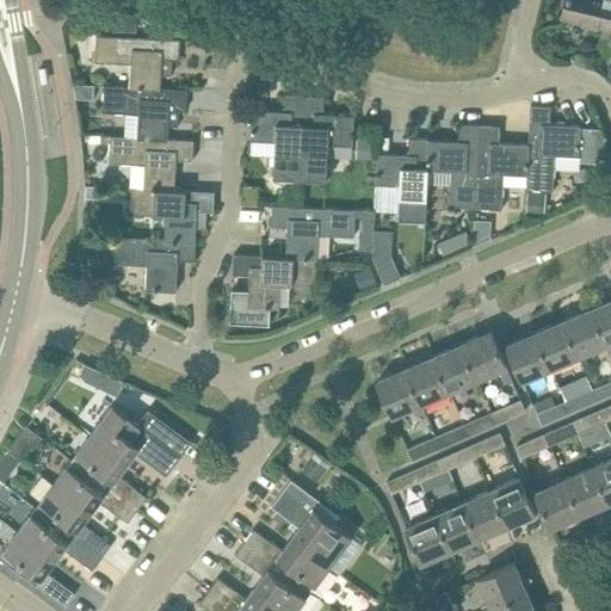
[(610,0),(566,0),(560,25),(561,25),(562,19),(610,30),(610,29),(610,0)]
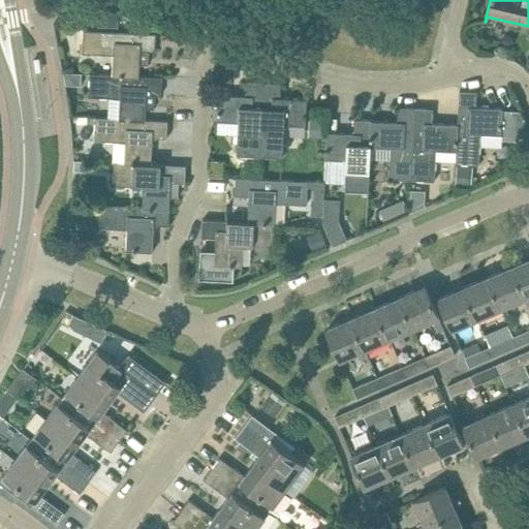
[(114,55),(113,75),(139,76),(139,64),(148,64),(149,51),(155,52),(156,34),(84,30),(83,54),(114,55)]
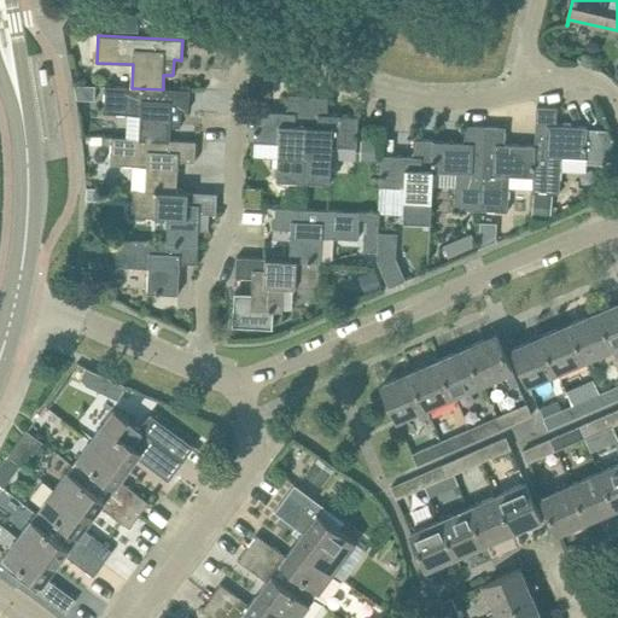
[(140,116),(139,139),(169,140),(170,127),(180,127),(181,111),(188,111),(190,91),(163,89),(132,88),(105,86),(104,114),(140,116)]
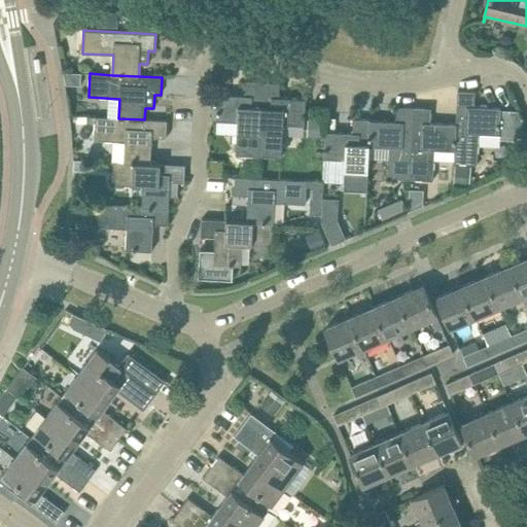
[(236,152),(258,153),(262,81),(245,81),(244,96),(218,94),(216,120),(238,121),(236,152)]
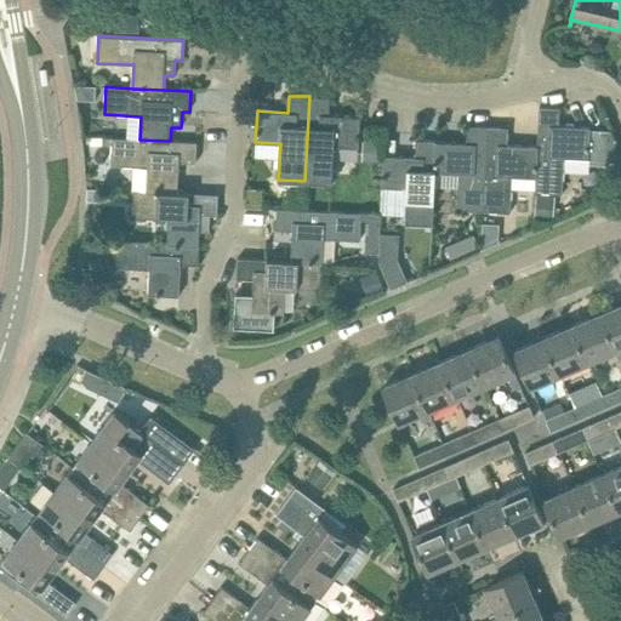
[(309,96),(305,181),(332,182),(334,147),(359,148),(360,117),(329,114),(330,97),(309,96)]
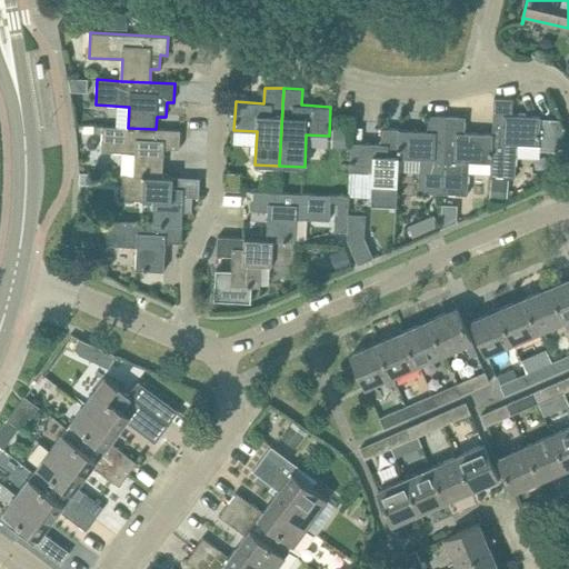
[(490,163),(490,177),(515,178),(517,145),(539,146),(539,150),(558,151),(559,148),(568,148),(568,141),(560,121),(540,120),(541,117),(512,116),(512,99),(493,99),(492,133),(490,163)]
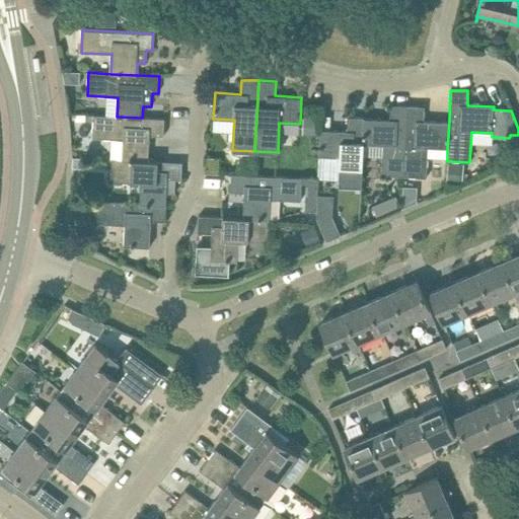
[(390,120),(364,118),(363,144),(383,145),(381,175),(403,176),(406,105),(390,105),(390,120)]
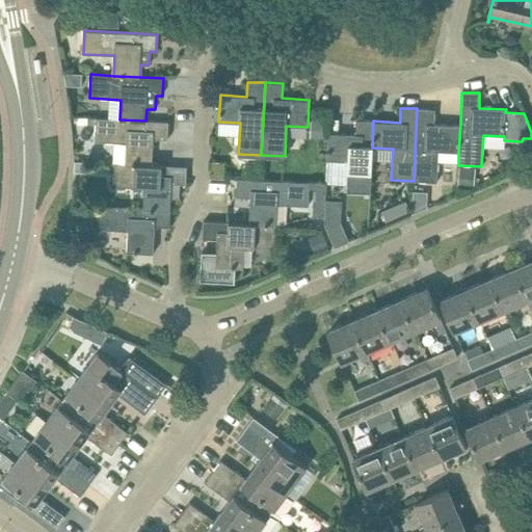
[(435,109),(417,108),(414,181),(437,183),(439,152),(458,153),(459,125),(434,124),(435,109)]
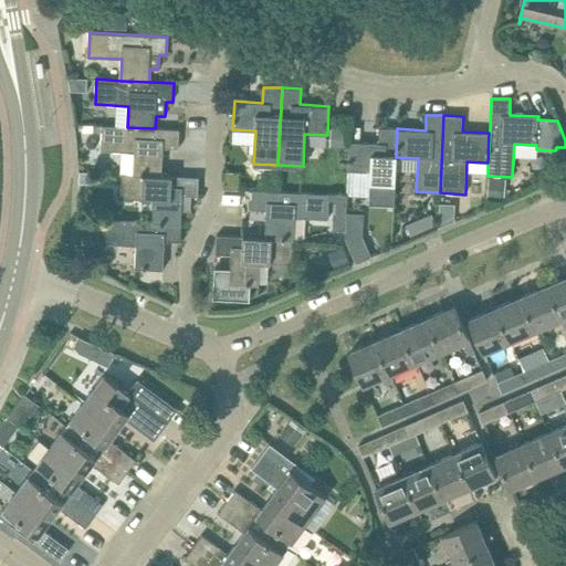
[(134,153),(133,174),(161,176),(163,148),(179,148),(179,129),(155,128),(127,127),(103,126),(102,152),(134,153)]
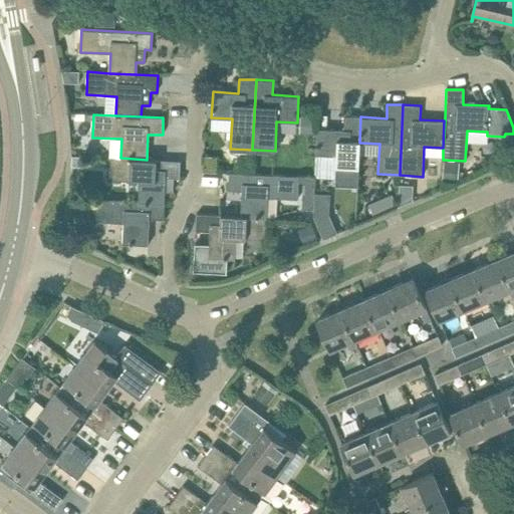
[(359,143),(360,116),(344,115),(343,130),(317,129),(316,155),(336,156),(334,186),(357,187),(359,143)]
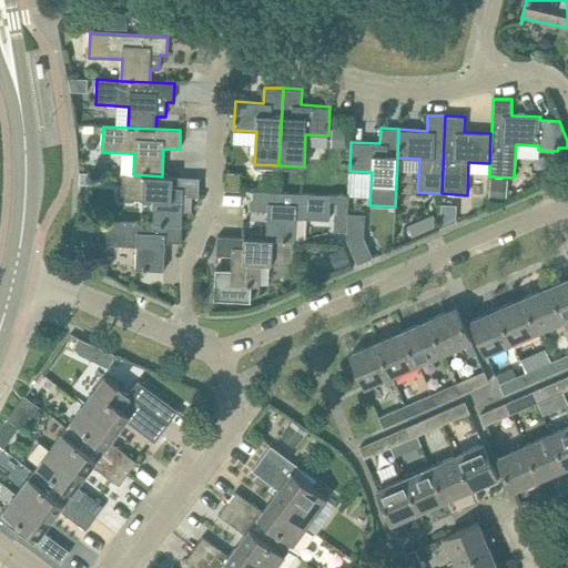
[(154,201),(153,222),(182,224),(182,211),(192,211),(193,196),(199,196),(200,178),(162,176),(133,174),(122,174),(121,199),(154,201)]
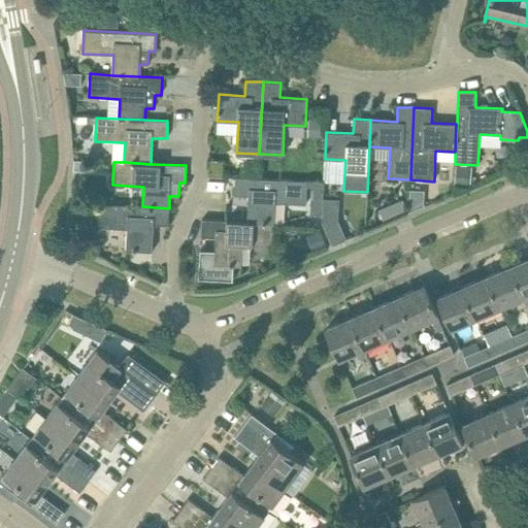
[(249,196),(246,222),(273,223),(274,202),(305,204),(306,182),(256,178),(235,177),(234,195),(249,196)]
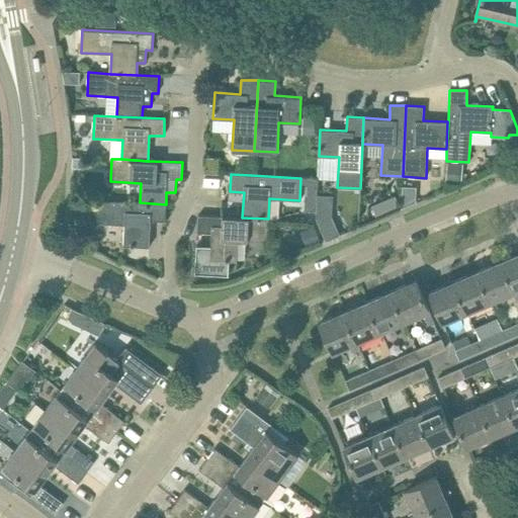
[(166,204),(140,202),(95,200),(94,224),(124,225),(123,245),(150,247),(151,221),(165,222),(166,204)]
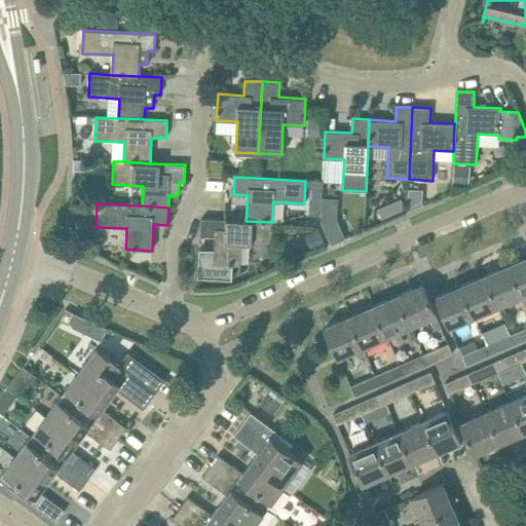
[(84,205),(75,207),(76,216),(84,216),(84,205)]
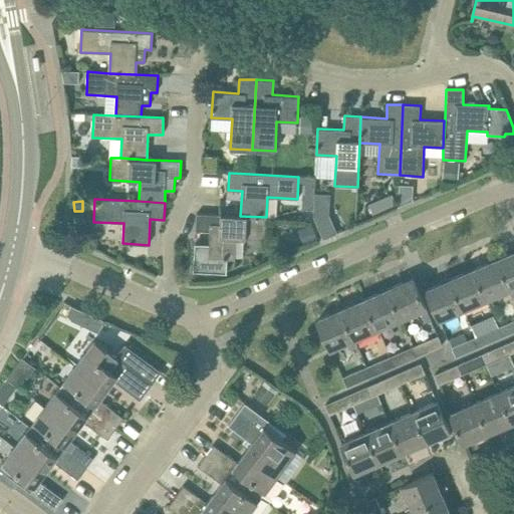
[(194,242),(194,266),(224,267),(224,258),(235,259),(235,238),(266,241),(266,218),(197,214),(196,231),(210,231),(209,243),(194,242)]
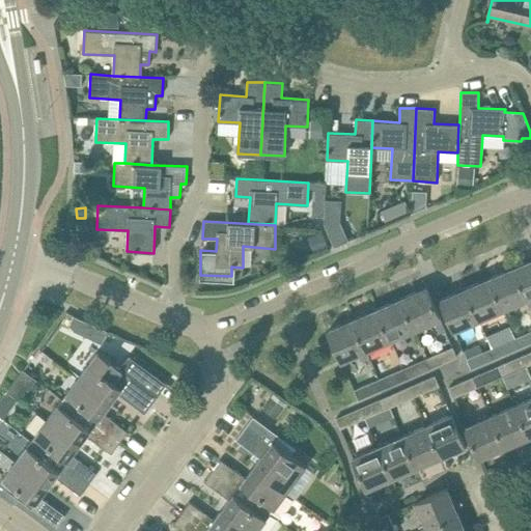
[(339,221),(326,227),(334,247),(347,241),(339,221)]
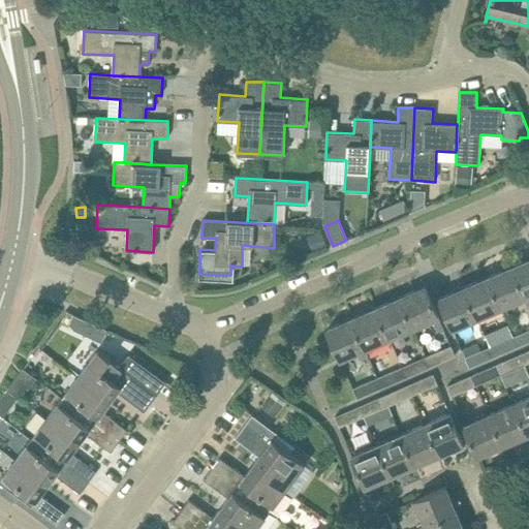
[(528,258),(512,267),(526,297),(528,294),(528,258)]
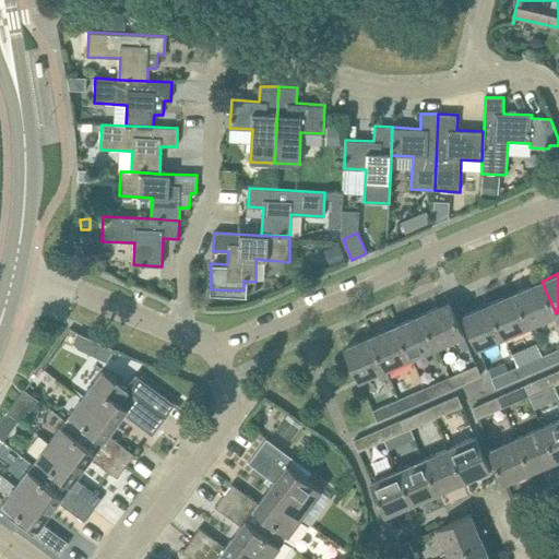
[(542,282),(515,293),(530,325),(556,313),(542,282)]
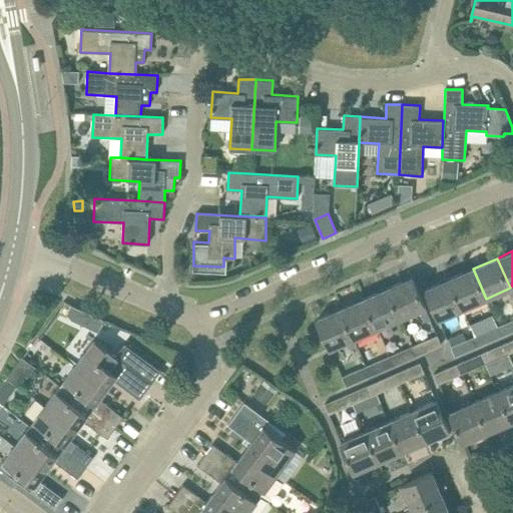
[(473,269),(449,279),(462,309),(486,299),(473,269)]
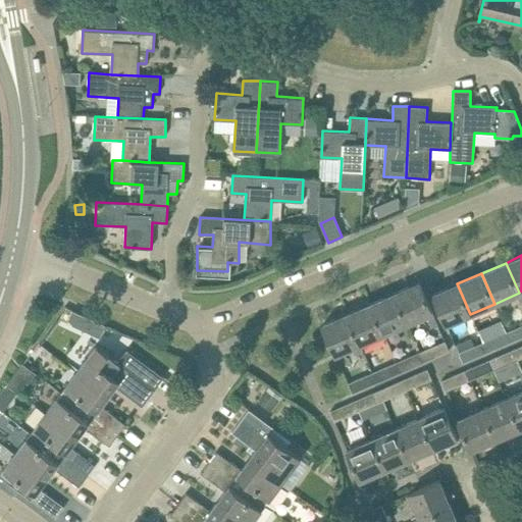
[(419,282),(395,293),(408,323),(432,313),(419,282)]
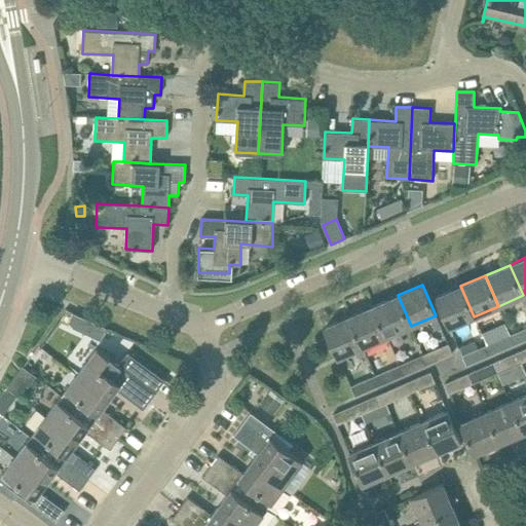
[(474,316),(460,286),(437,297),(449,327),(474,316)]
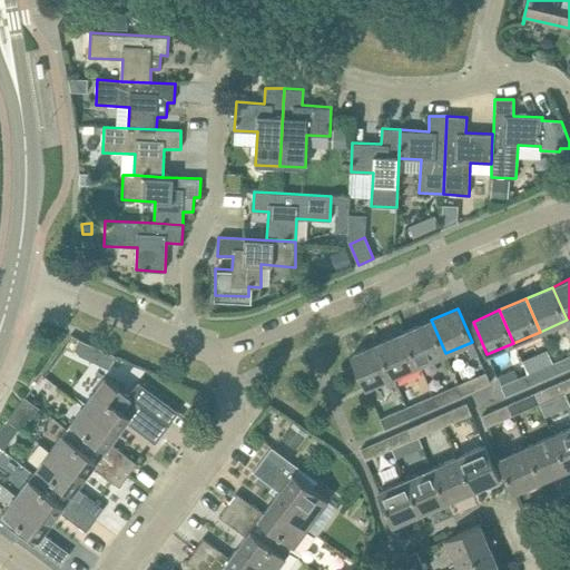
[(431,320),(404,332),(419,364),(445,353),(431,320)]
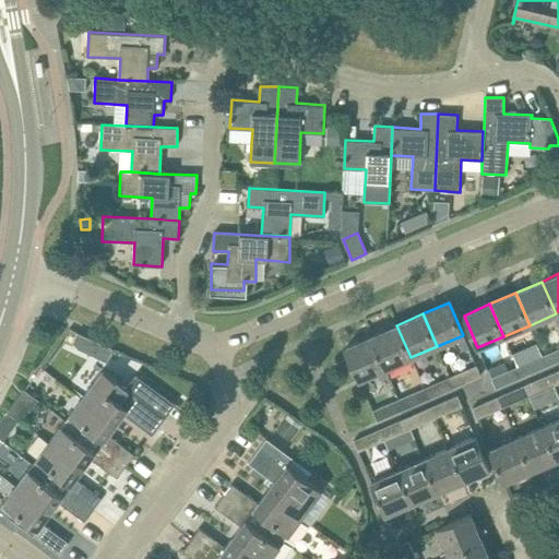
[(396,325),(371,336),(385,369),(411,357),(396,325)]
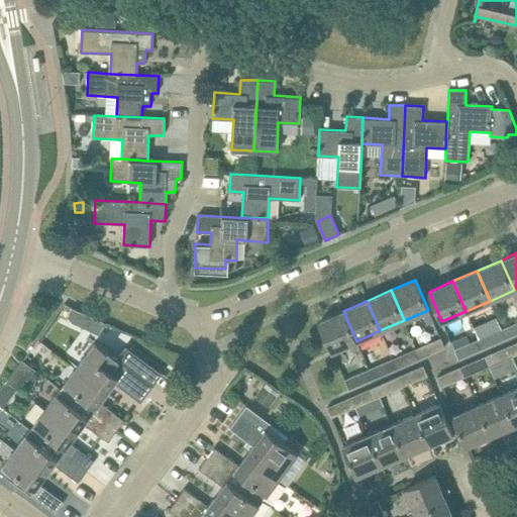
[(72,307),(66,320),(77,325),(83,312),(72,307)]
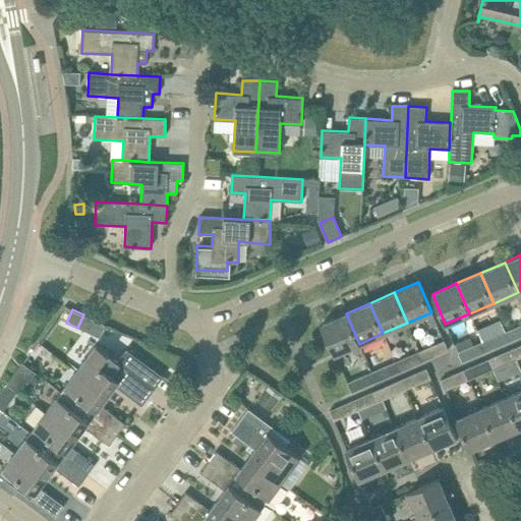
[(359,344),(346,313),(322,324),(335,354),(359,344)]
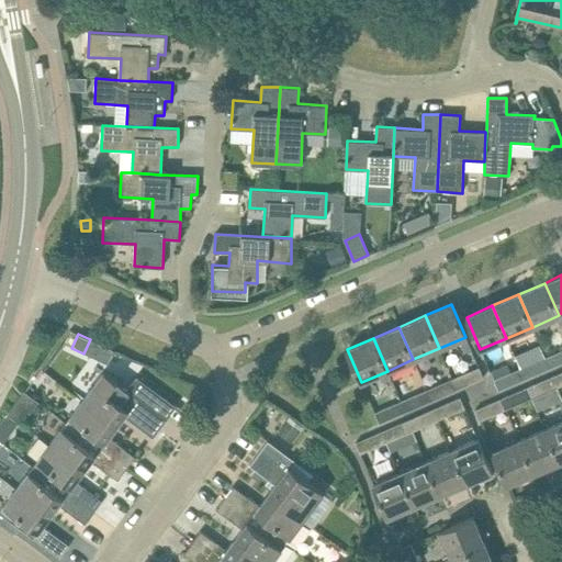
[(561,350),(546,358),(550,368),(561,362),(561,350)]
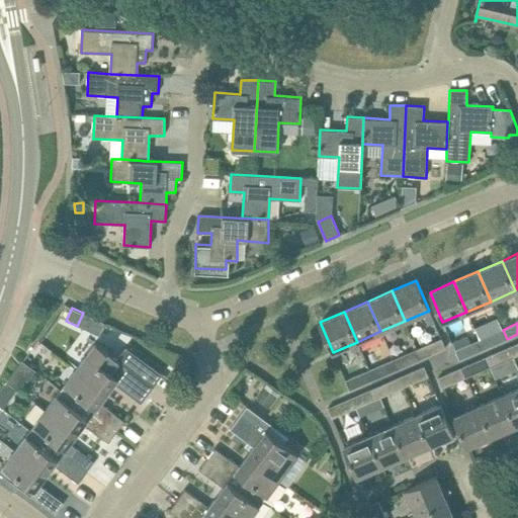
[(503,330),(479,340),(483,350),(507,339),(503,330)]
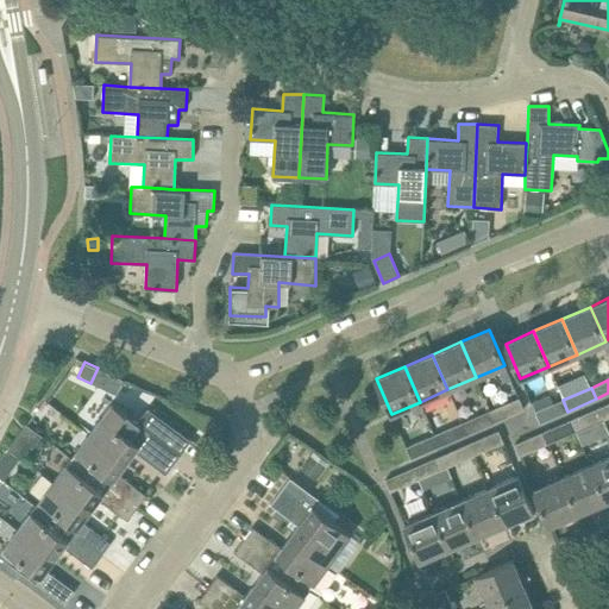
[(519,399),(490,410),(495,422),(523,410),(519,399)]
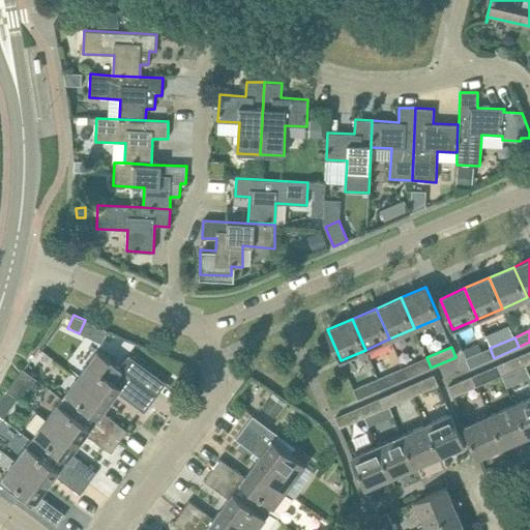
[(494,358),(490,348),(466,358),(470,369),(494,358)]
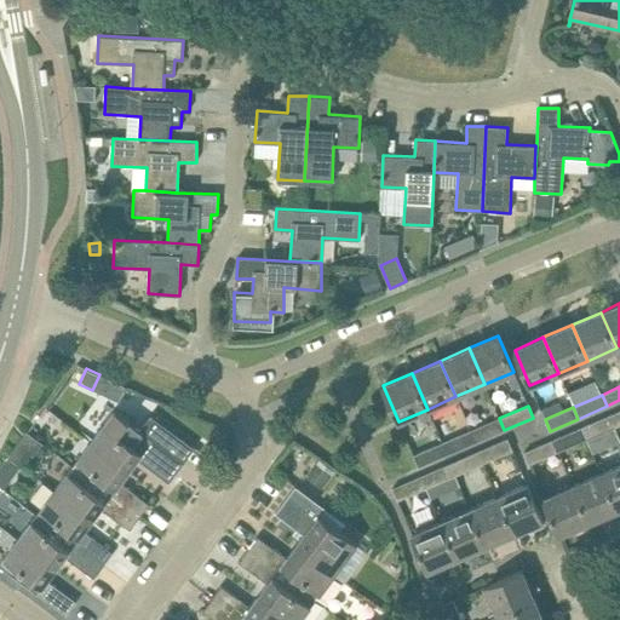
[(114,411),(90,442),(128,471),(137,459),(168,482),(184,463),(166,449),(177,435),(150,415),(139,430),(114,411)]
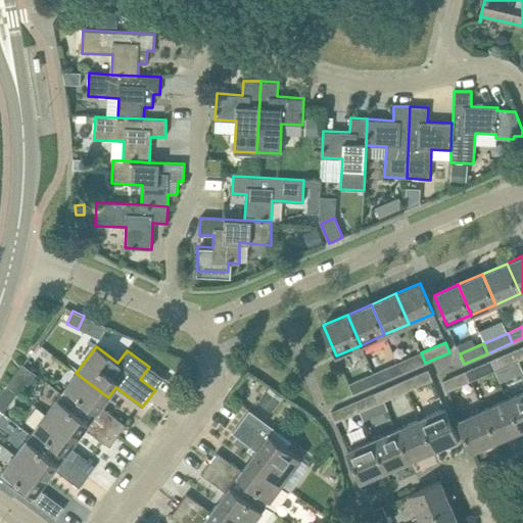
[(515,350),(490,361),(495,370),(519,361),(515,350)]
